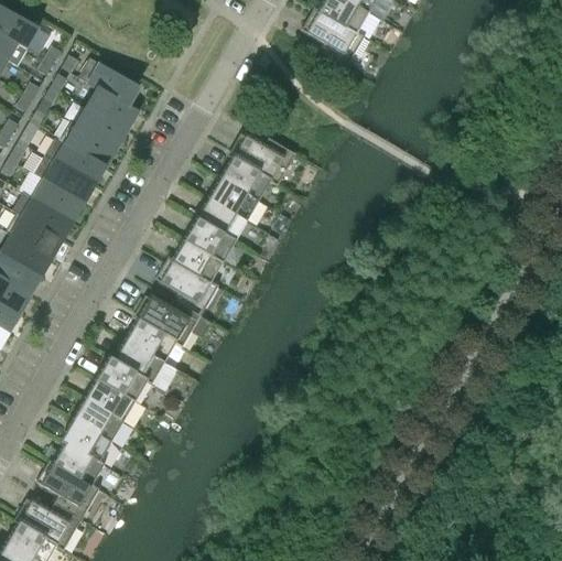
[(325,0),(321,9),(320,10),(358,32),(359,31),(370,12),(349,0),(325,0)]
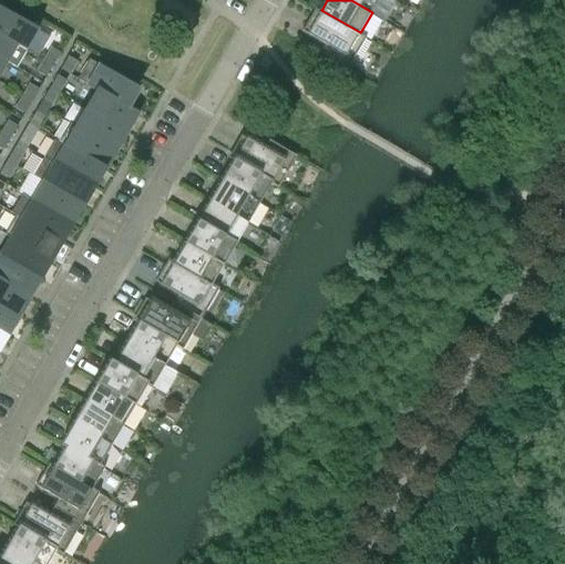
[(351,0),(372,12),(379,0),(351,0)]
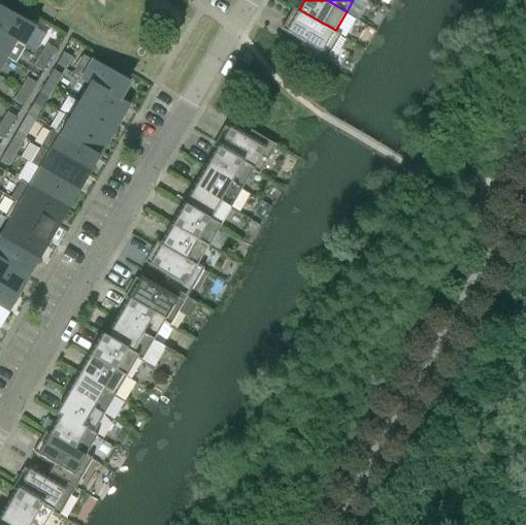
[(1,3),(0,5),(0,27),(19,38),(18,39),(27,44),(37,25),(1,3)]
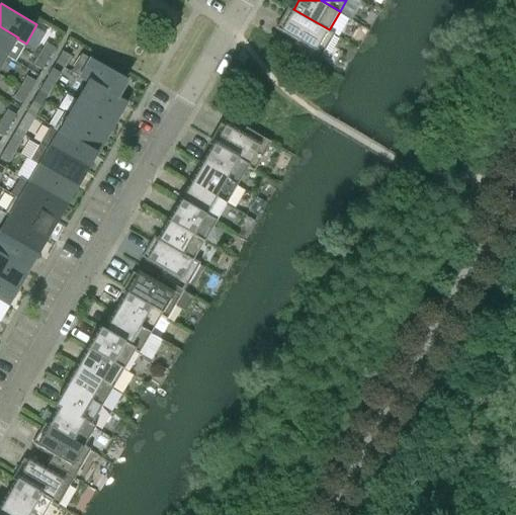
[(293,9),(294,8),(289,5),(277,25),(298,38),(293,47),(319,61),(336,31),(330,28),(329,29),(293,9)]
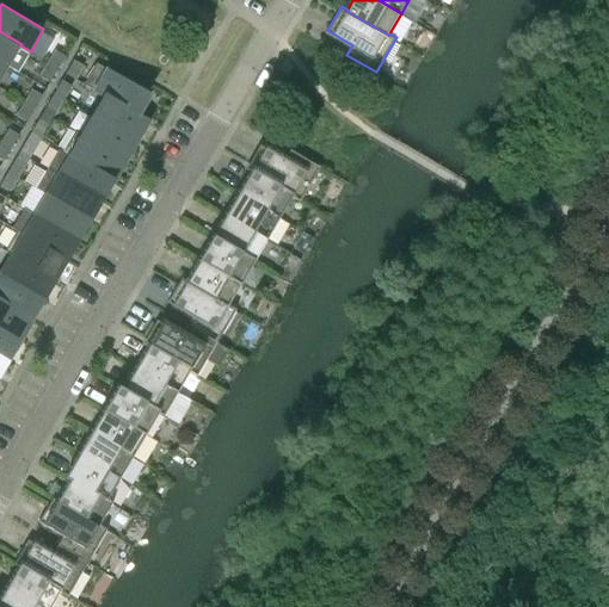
[(31,51),(20,45),(22,44),(0,31),(0,57),(10,63),(20,69),(31,51)]
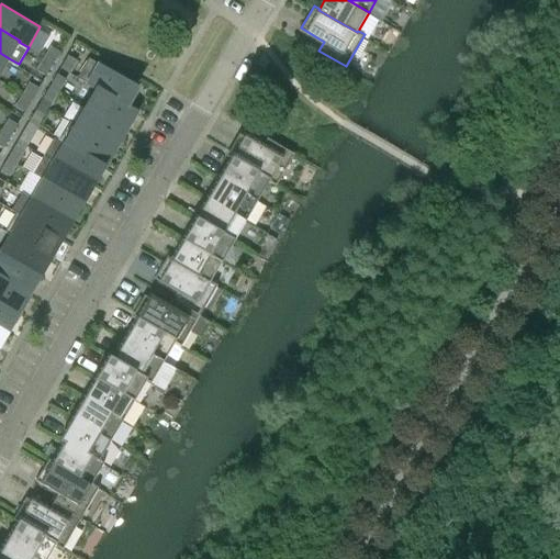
[(53,44),(46,56),(55,60),(62,49),(53,44)]
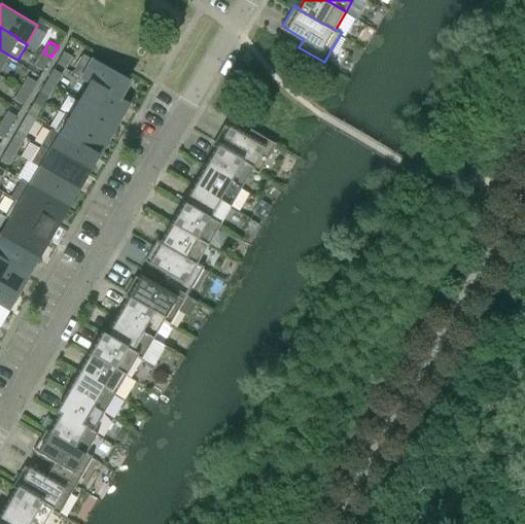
[(0,69),(8,55),(0,49),(0,69)]
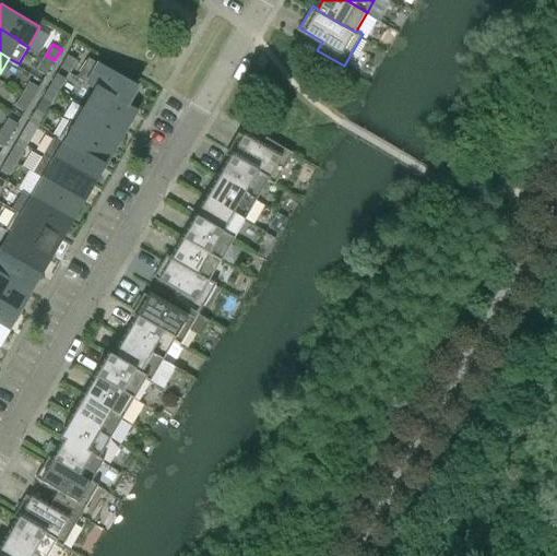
[(70,52),(62,66),(71,70),(79,58),(70,52)]
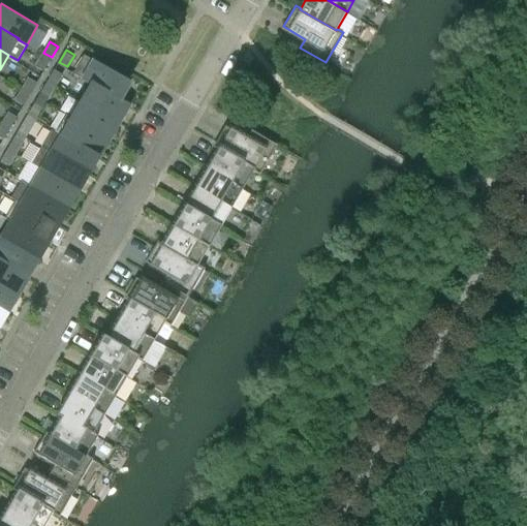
[(52,57),(43,53),(36,64),(44,68),(52,57)]
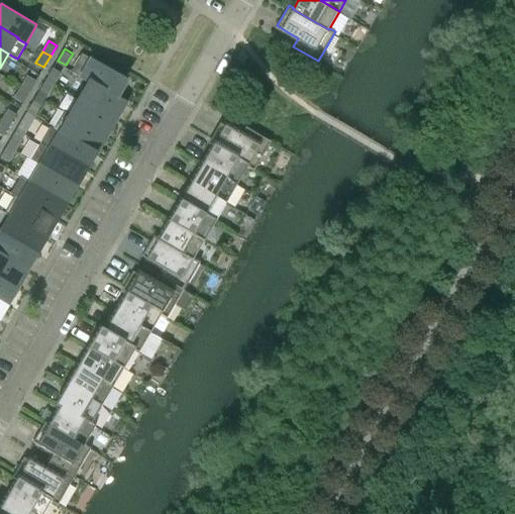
[(127,78),(92,57),(83,52),(72,71),(89,81),(90,79),(117,95),(117,94),(127,78)]
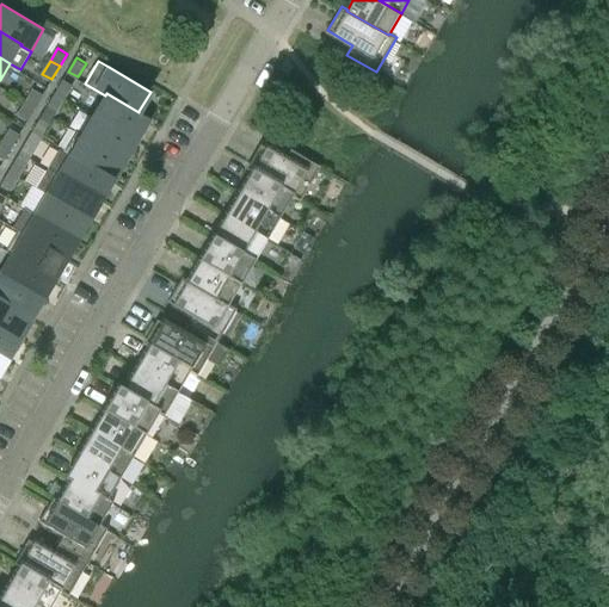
[(65,78),(56,91),(66,97),(74,84),(65,78)]
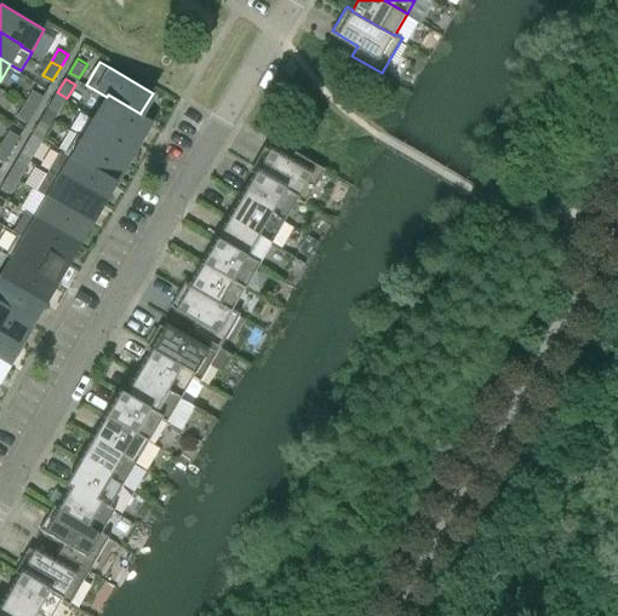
[(27,102),(36,108),(45,95),(35,88),(27,102)]
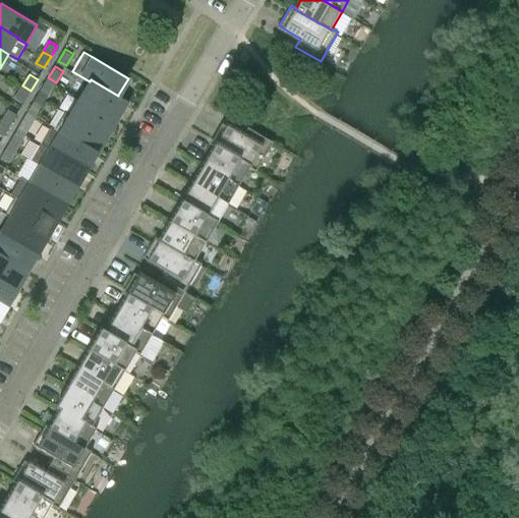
[(56,82),(48,77),(42,89),(50,94),(56,82)]
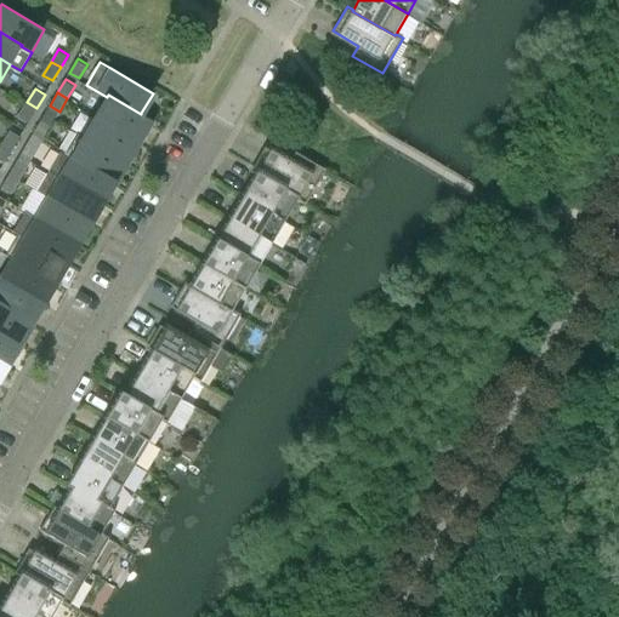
[(108,95),(107,97),(96,115),(142,141),(154,120),(141,113),(141,114),(108,95)]
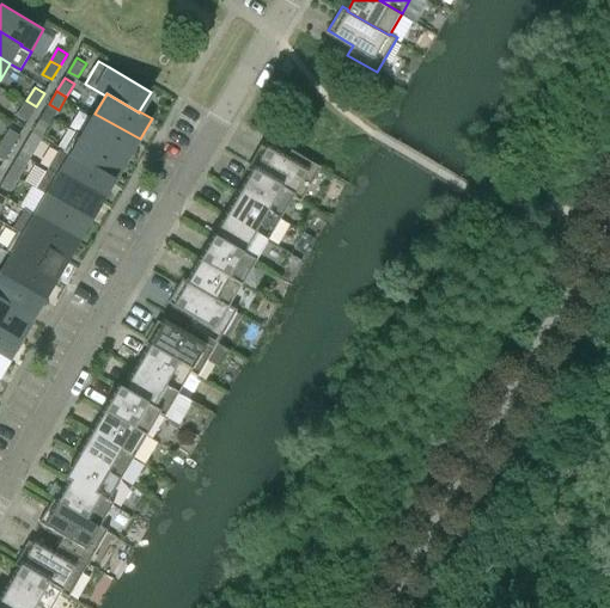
[(29,118),(36,106),(26,100),(19,114),(29,118)]
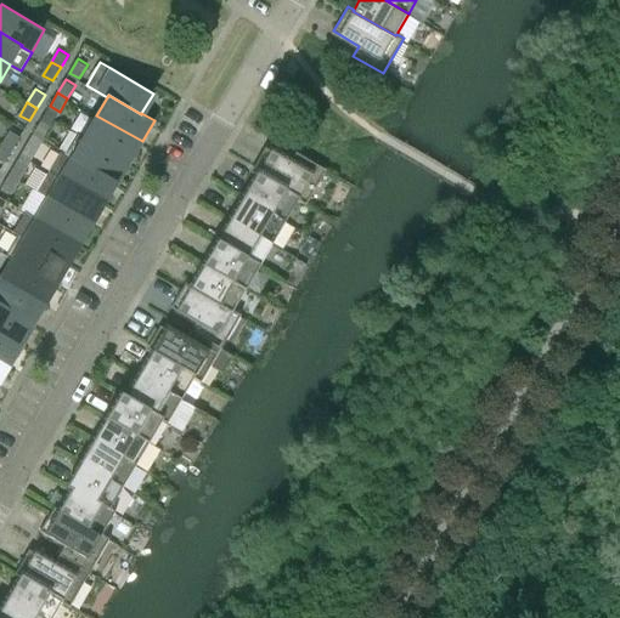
[(96,115),(85,135),(84,135),(128,160),(127,162),(129,164),(142,141),(96,115)]
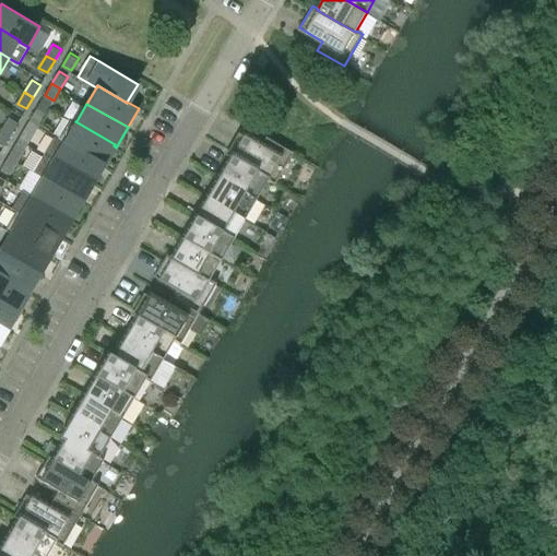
[(37,108),(31,119),(39,125),(46,113),(37,108)]
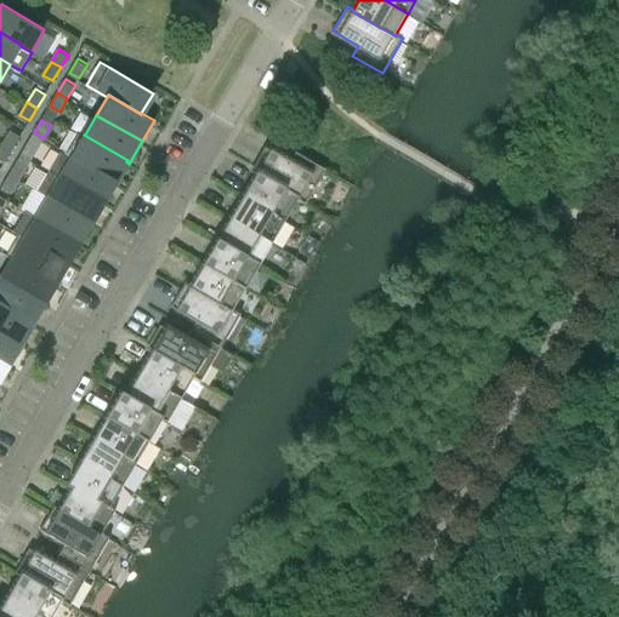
[(4,142),(13,148),(21,135),(11,129),(4,142)]
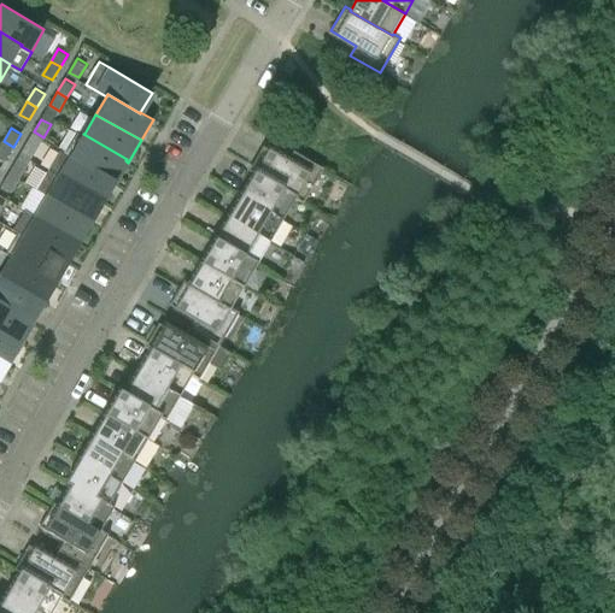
[(72,154),(115,180),(126,160),(127,159),(83,134),(85,134),(78,130),(65,152),(71,155),(72,154)]
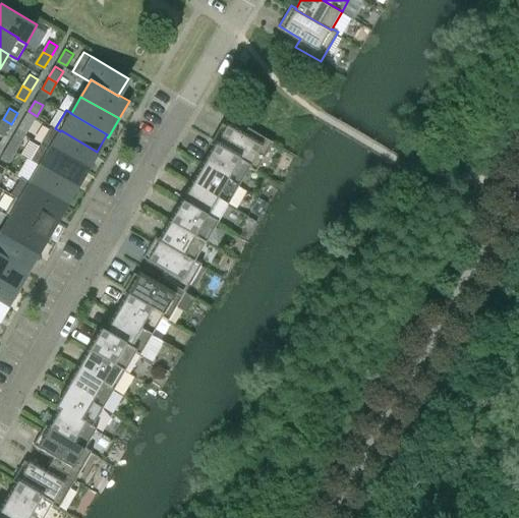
[(37,116),(29,111),(21,122),(30,127),(37,116)]
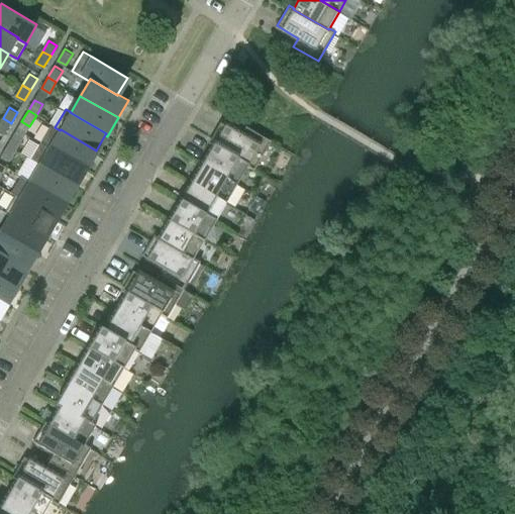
[(0,131),(4,134),(11,123),(3,118),(0,122),(0,131)]
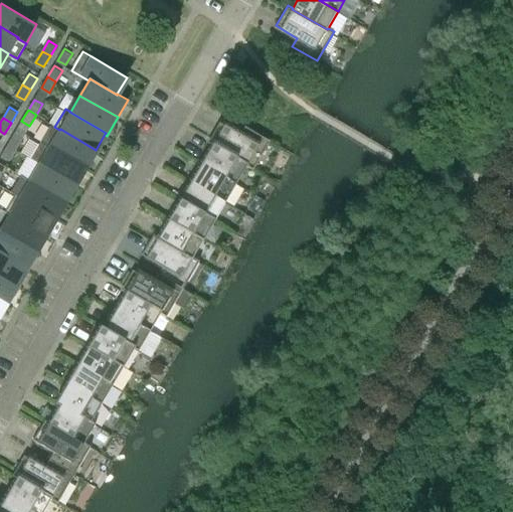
[(248,163),(247,164),(254,168),(272,139),(245,124),(241,132),(220,120),(208,141),(213,143),(248,163)]
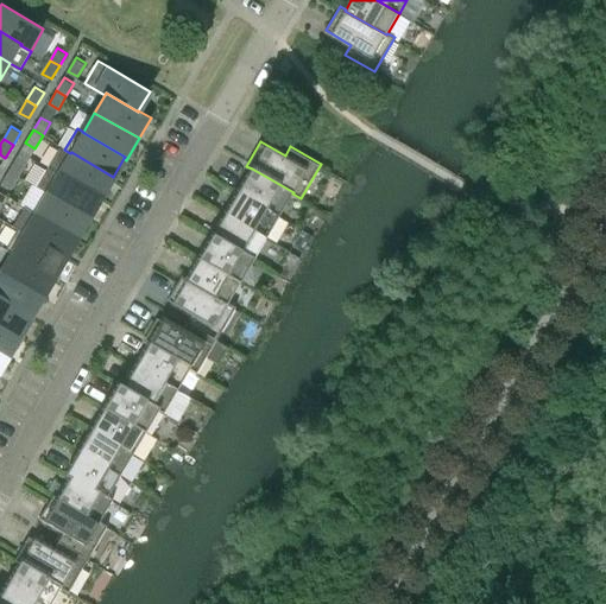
[(49,166),(60,172),(101,196),(113,177),(71,152),(70,153),(64,150),(60,147),(49,166)]
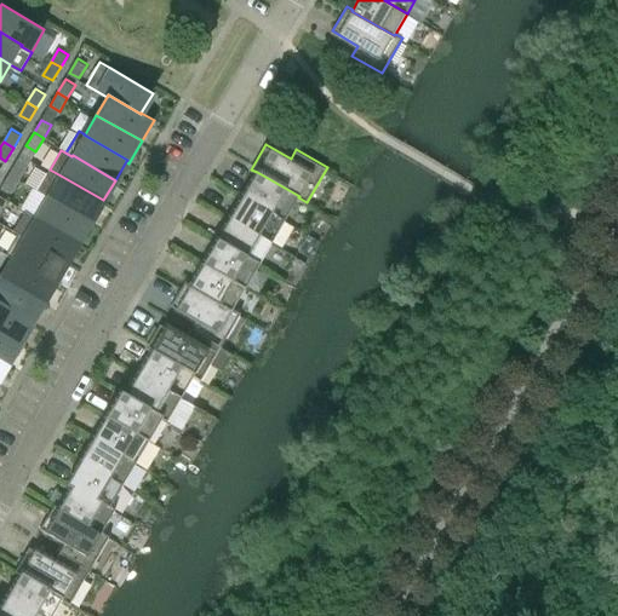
[(18,160),(10,173),(19,178),(28,165),(18,160)]
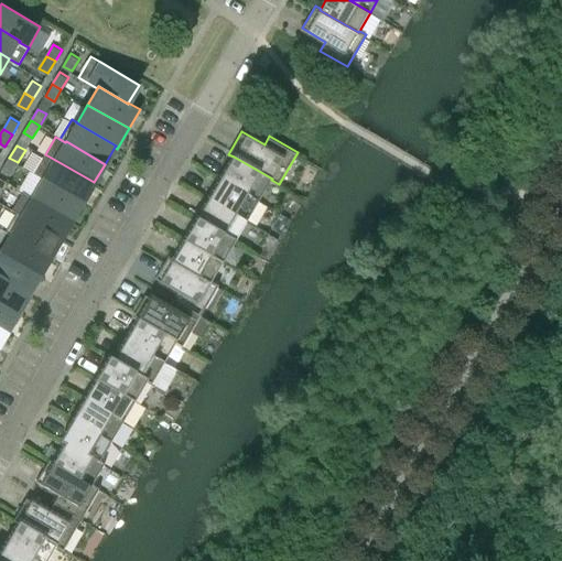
[(94,182),(55,160),(45,154),(35,172),(44,177),(83,201),(94,182)]
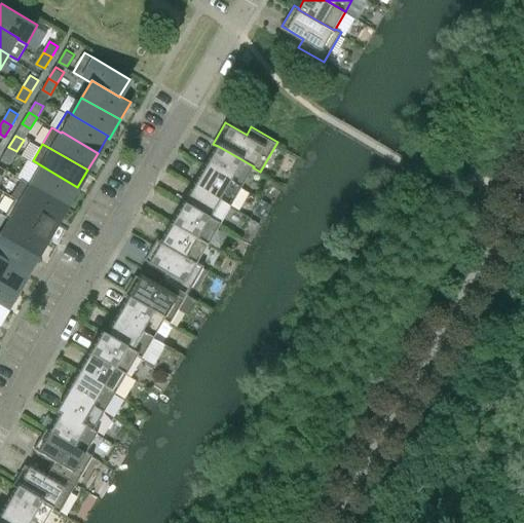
[(242,186),(253,167),(254,166),(218,146),(207,164),(242,186)]
